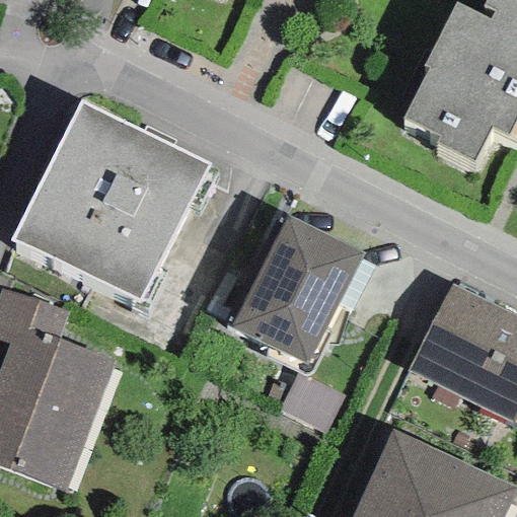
[(486,0),(485,4),(495,8),(491,17),(457,0),(424,64),(430,68),(402,117),(440,136),(437,141),(474,162),(493,128),(516,142),(516,0),(486,0)]
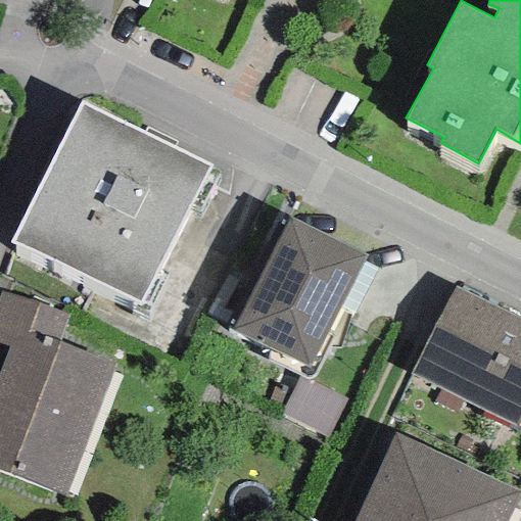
[(11,240),(141,302),(211,163),(83,99),(11,240)]
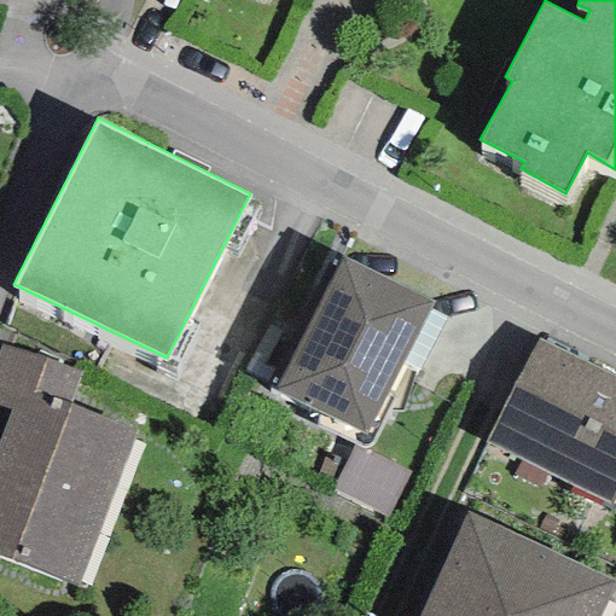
[(430,307),(434,301),(343,255),(275,388),(365,433),(402,360),(430,307)]
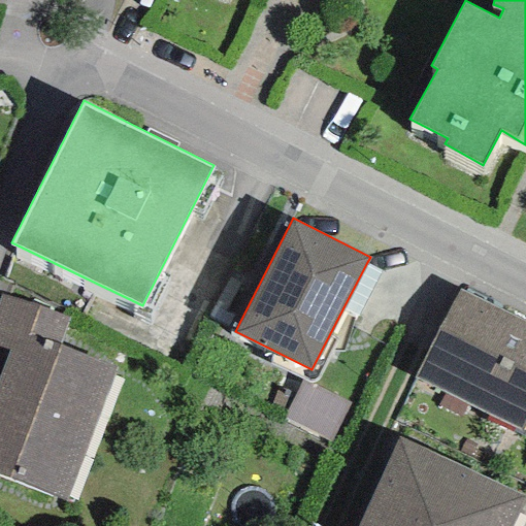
[(383,269),(367,262),(343,307),(359,316),(383,269)]
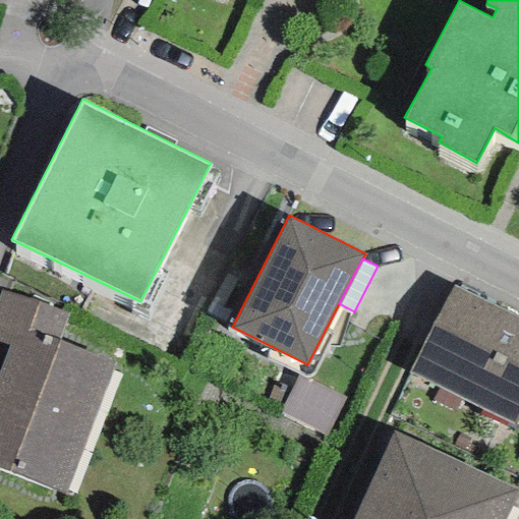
[(518,315),(454,284),(409,371),(514,423),(518,414),(518,315)]
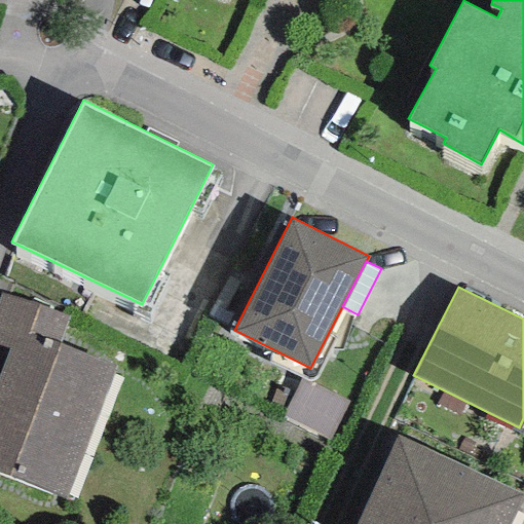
[(0,472),(68,497),(117,365),(61,341),(70,317),(2,291),(0,297),(0,342),(8,345),(0,370),(0,472)]
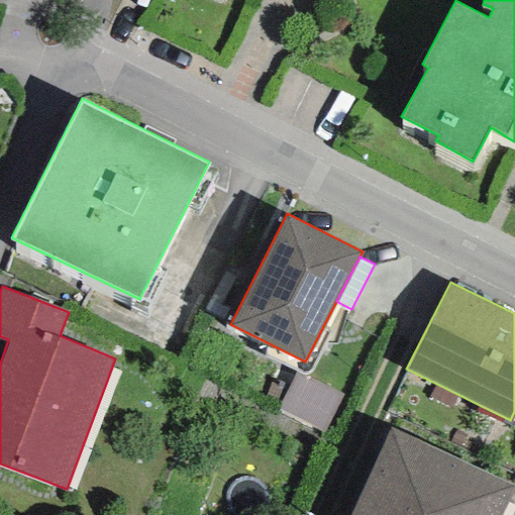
[(326,431),(345,395),(298,371),(279,407),(326,431)]
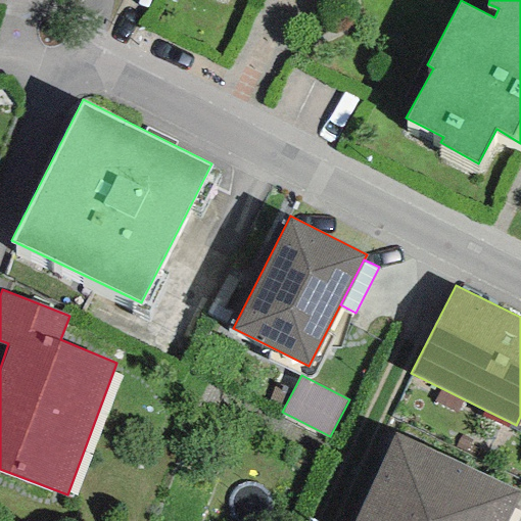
[(507,520),(520,492),(520,490),(396,431),(354,520),(507,520)]
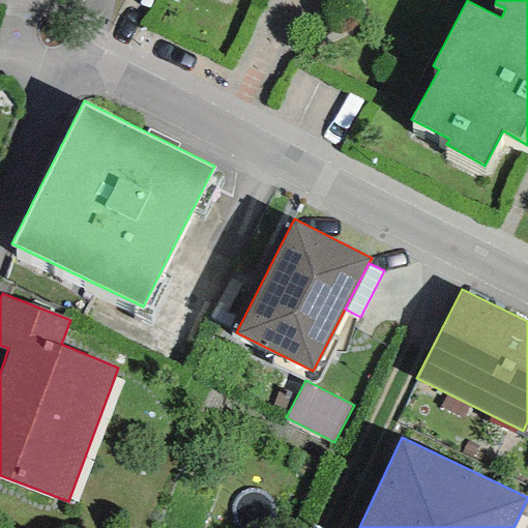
All buildings are outlined.
